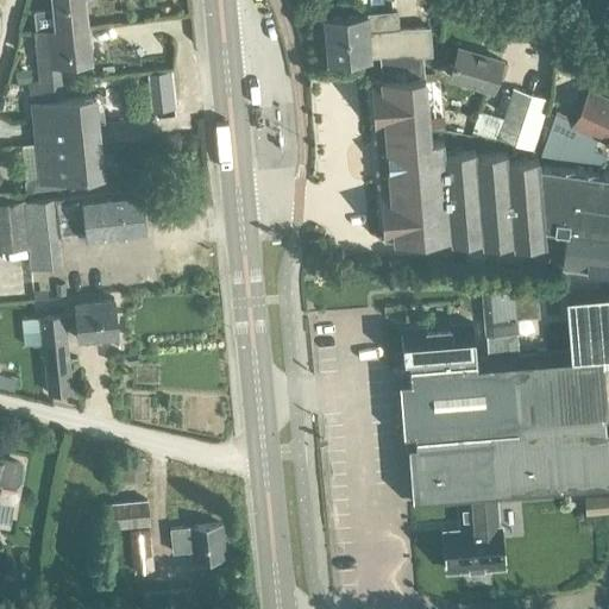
[(52,0),(56,29),(56,30),(75,27),(87,25),(85,0),(52,0)]
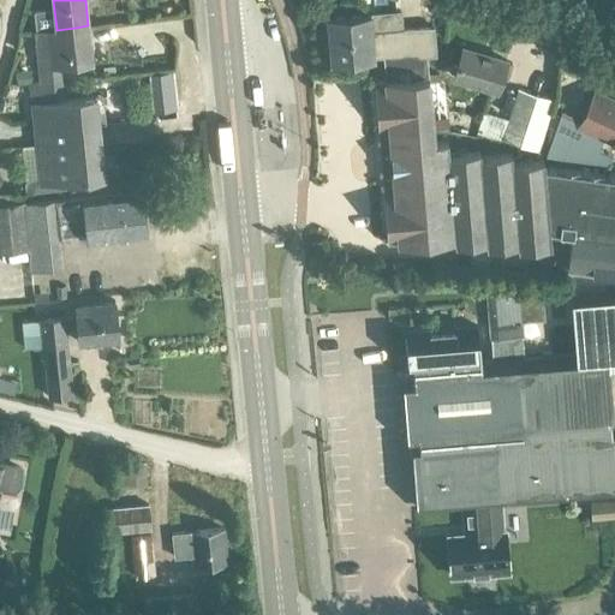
[(383,55),(435,51),(433,28),(402,29),(400,12),(328,18),(332,60),(383,57),(383,55)]
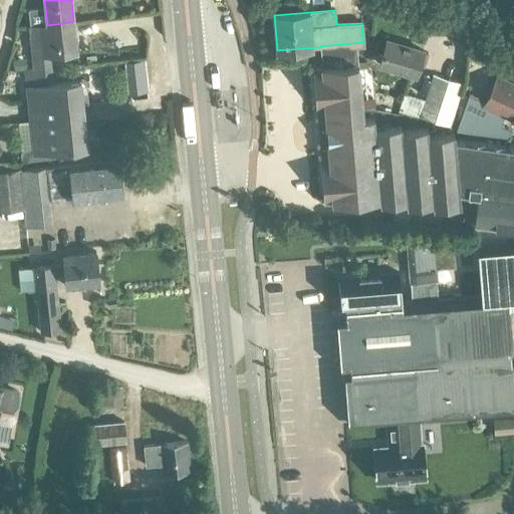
[(47,25),(47,24),(30,26),(33,55),(51,53),(76,51),(73,21),(63,23),(47,25)]
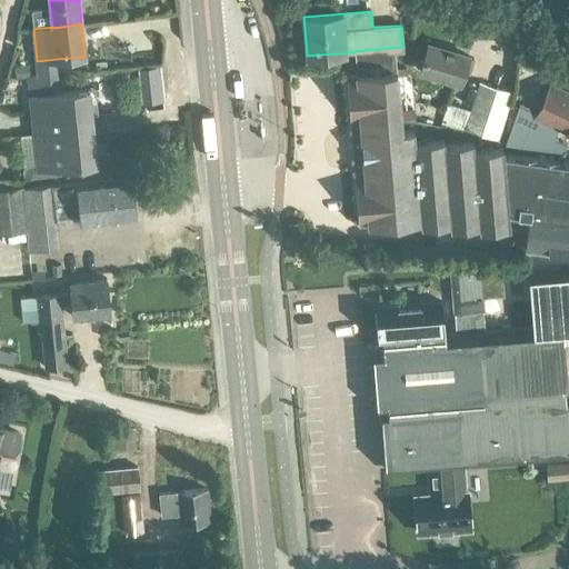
[(473,58),(429,45),(420,71),(460,83),(463,71),(469,72),(473,58)]
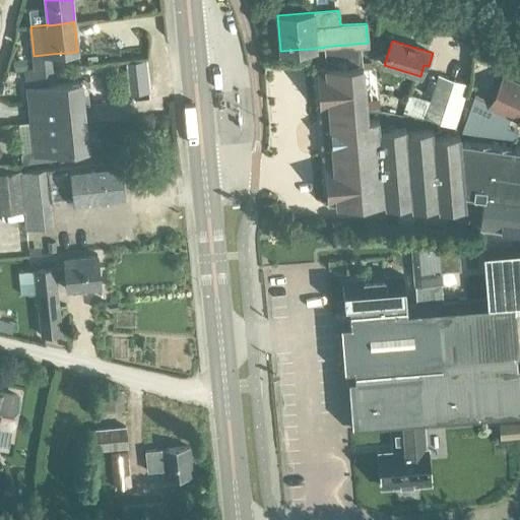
[(324,47),(324,48),(326,69),(319,69),(322,111),(330,110),(334,164),(327,165),(331,205),(338,204),(338,205),(386,201),(387,205),(411,204),(412,207),(439,206),(439,209),(466,207),(465,195),(478,197),(475,225),(519,231),(519,149),(460,142),(459,136),(432,138),(431,130),(404,132),(404,128),(378,130),(377,120),(367,121),(366,112),(365,102),(361,46),(368,46),(368,43),(324,47)]
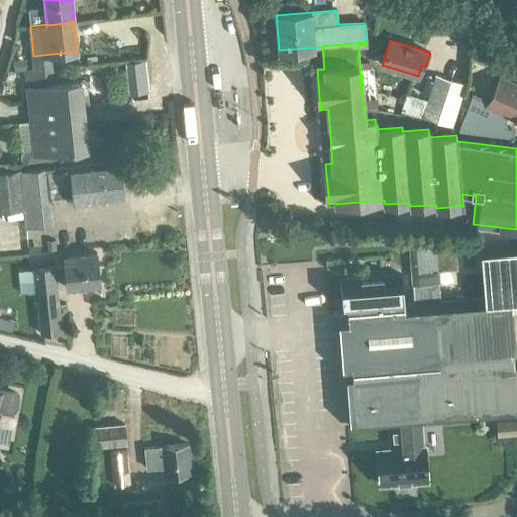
[(33,56),(34,68),(25,68),(27,86),(31,121),(58,118),(56,106),(85,104),(89,103),(87,80),(55,83),(52,54),(33,56)]
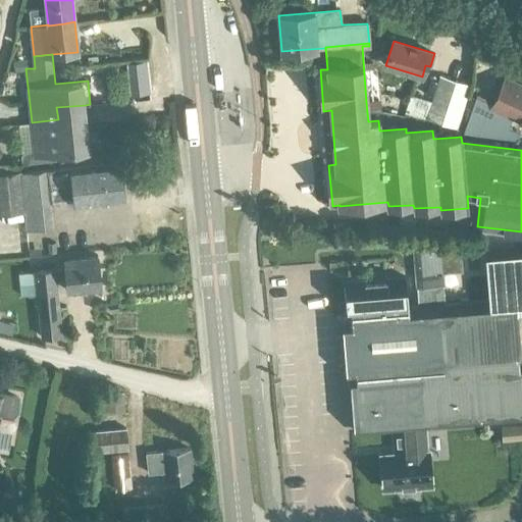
[(439,74),(430,102),(425,119),(457,129),(470,86),(439,74)]
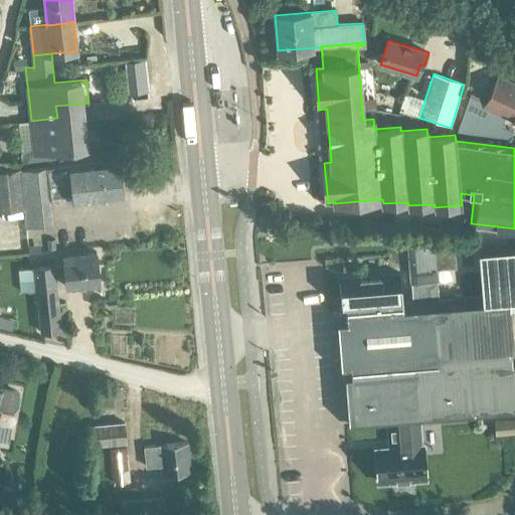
[(144,75),(128,77),(130,90),(146,89),(144,75)]
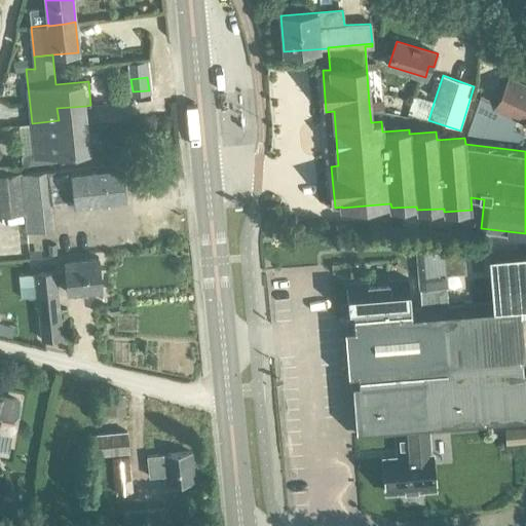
[(525,86),(509,78),(497,103),(481,96),(467,135),(521,141),(523,130),(512,128),(516,116),(525,120),(525,86)]
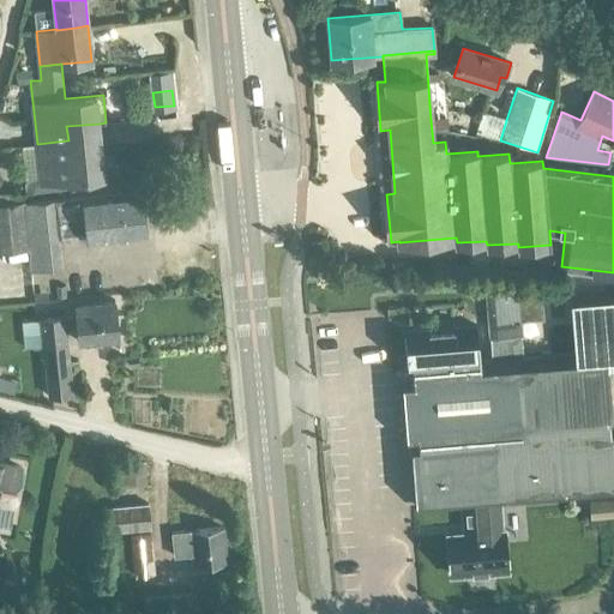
[(446,119),(431,120),(432,132),(447,131),(446,119)]
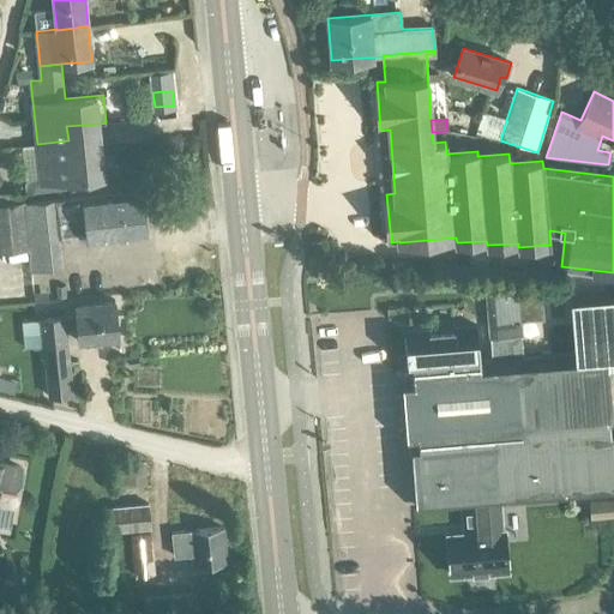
[(31,178),(25,181),(26,191),(66,187),(65,180),(106,176),(101,124),(66,126),(68,140),(37,144),(40,176),(31,178)]
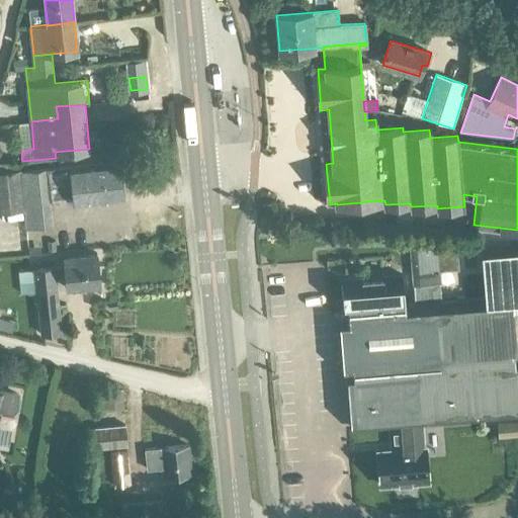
[(118,162),(71,166),(0,172),(0,212),(23,210),(25,229),(55,226),(52,200),(74,197),(74,201),(121,197),(118,162)]
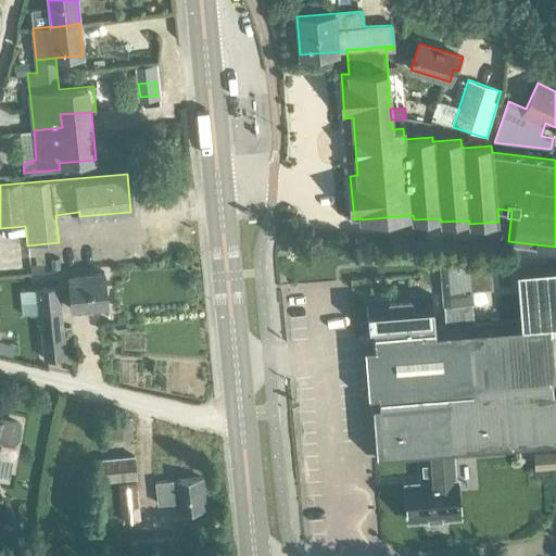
[(490,255),(469,256),(468,255),(439,257),(442,305),(444,305),(472,303),(474,303),(472,290),(492,289),(490,255)]
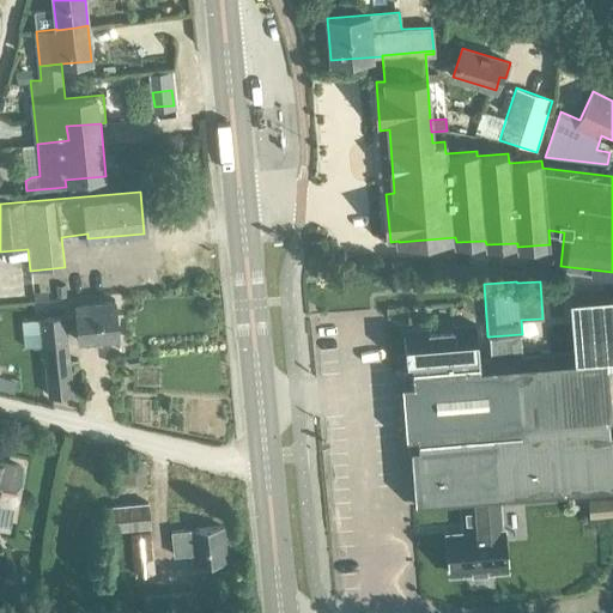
[(115,301),(76,304),(76,314),(78,332),(79,341),(119,338),(115,301)]
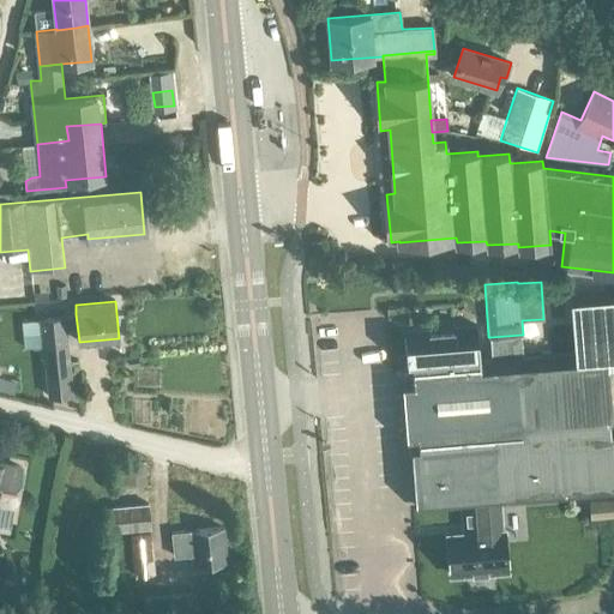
[(65,315),(40,318),(40,319),(48,398),(73,396),(67,333),(78,332),(76,314),(65,315)]
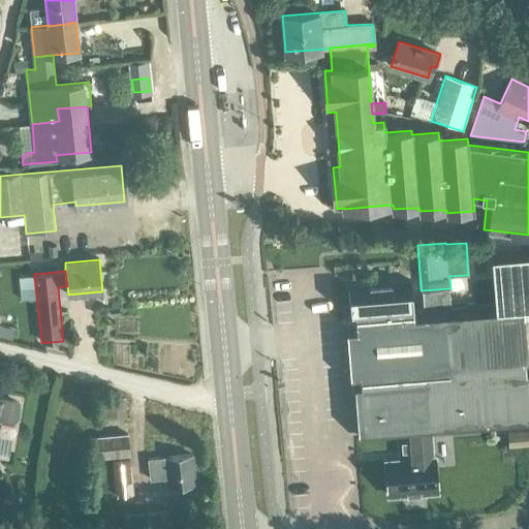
[(354,308),(417,304),(415,274),(352,278),(354,308)]
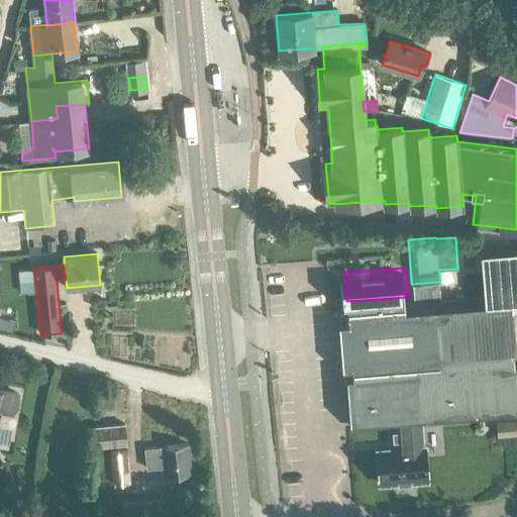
[(496,284),(481,284),(481,293),(516,291),(516,275),(496,276),(496,284)]
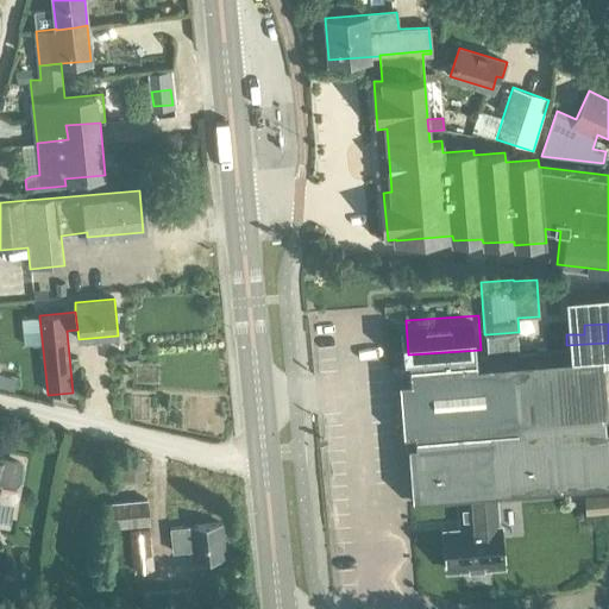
[(36,332),(17,334),(20,359),(39,357),(36,332)]
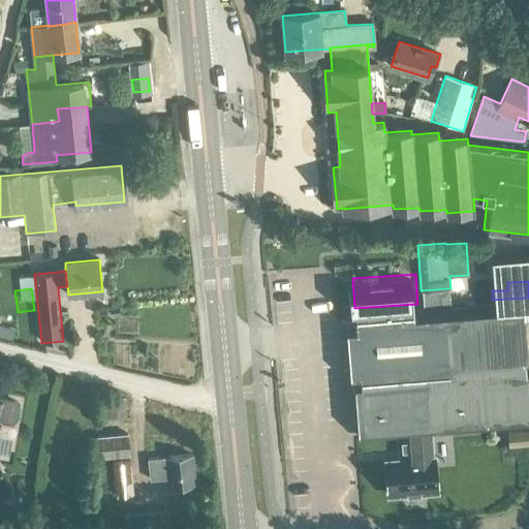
[(450,308),(449,288),(423,290),(424,310),(450,308)]
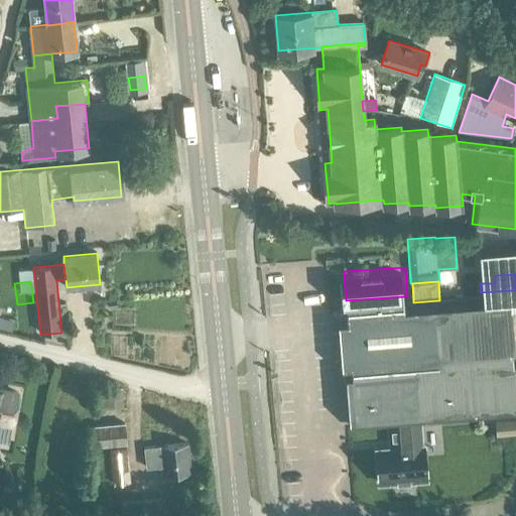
[(407,296),(346,300),(342,301),(346,369),(348,369),(464,360),(515,355),(511,295),(439,300),(413,302),(407,303),(407,296)]
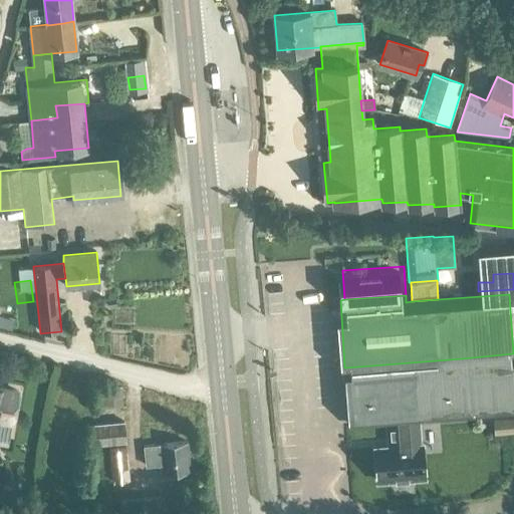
[(513,369),(513,354),(462,358),(346,367),(350,424),(387,422),(417,419),(513,412),(513,369)]
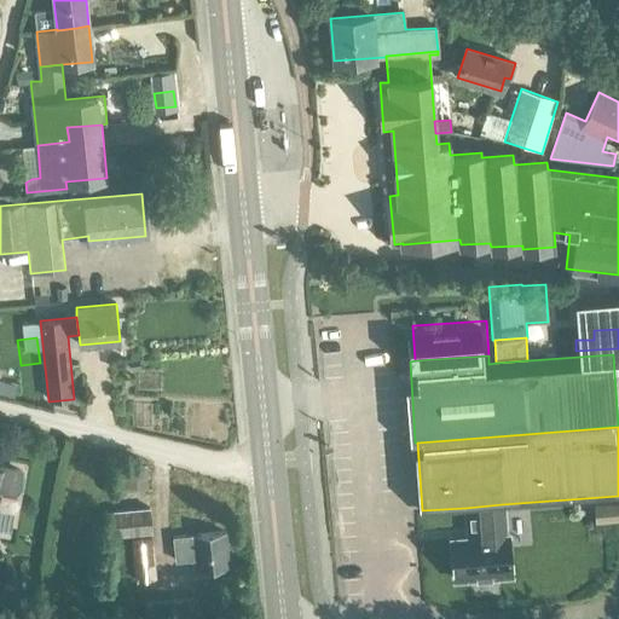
[(0,467),(0,505),(16,509),(22,472),(0,467)]
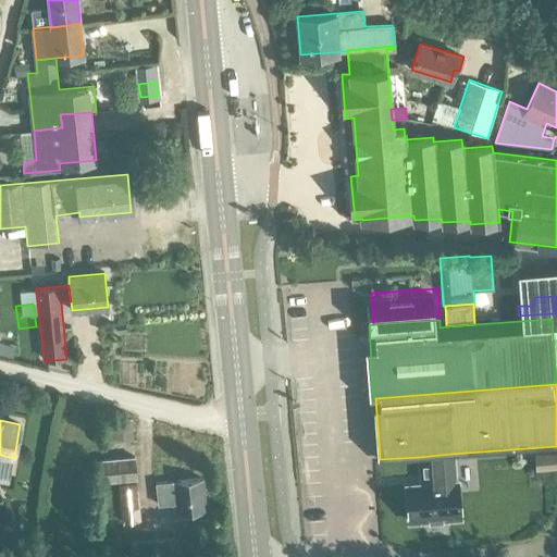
[(556,452),(534,455),(535,471),(556,469),(556,452)]
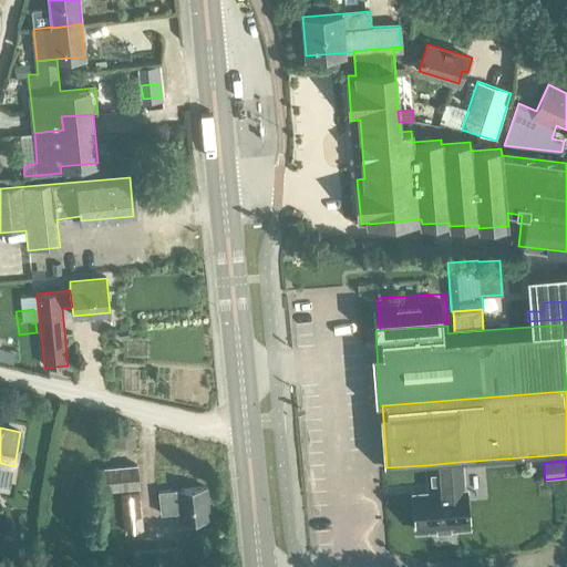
[(426,465),(428,492),(412,493),(414,529),(455,526),(466,526),(464,490),(462,490),(460,462),(426,465)]
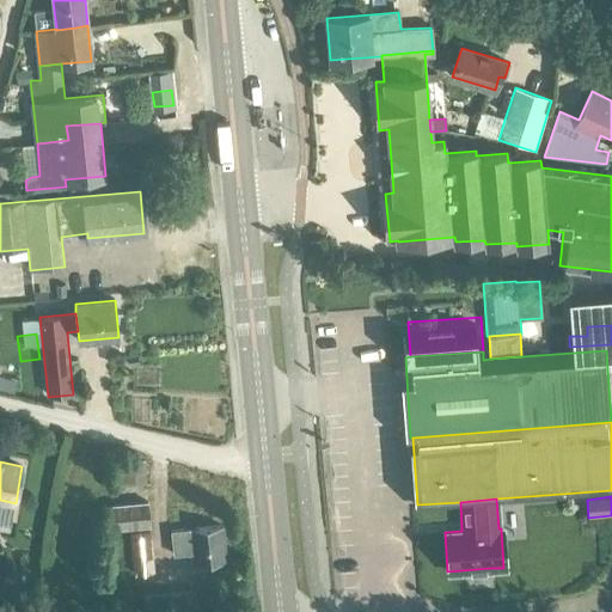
[(148,501),(112,503),(114,531),(151,527),(148,501)]
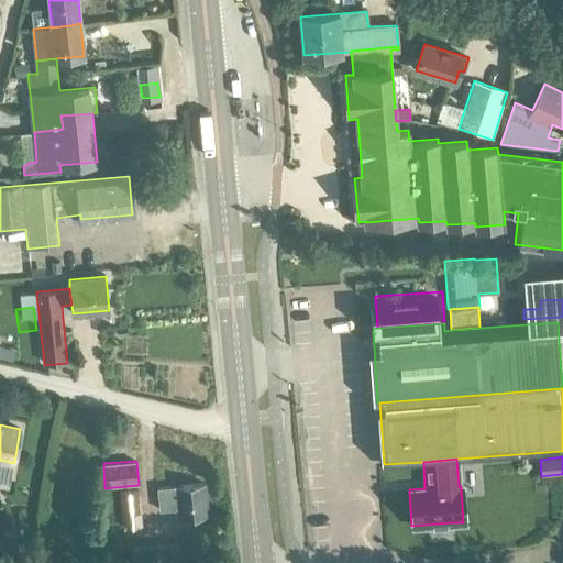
[(174,488),(174,486),(157,488),(159,511),(176,509),(177,518),(208,515),(203,484),(174,488)]
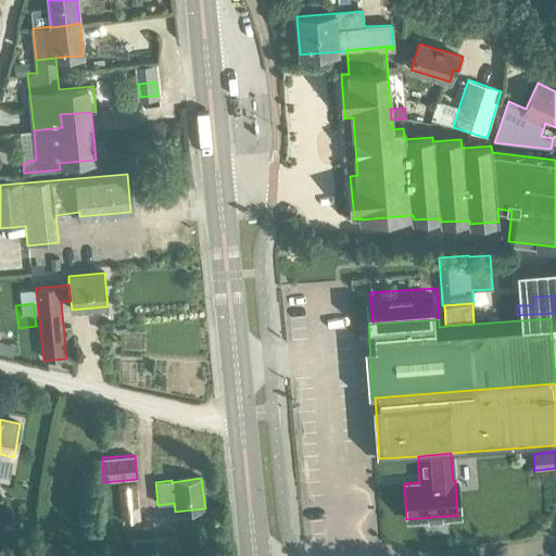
[(118,487),(122,521),(141,520),(137,484),(118,487)]
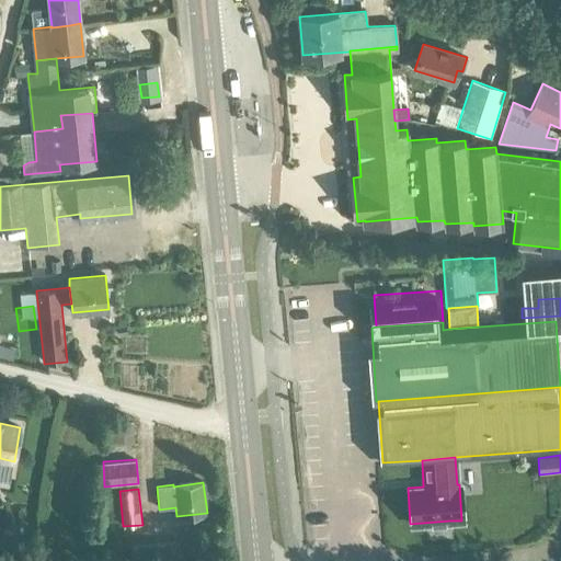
[(140,545),(132,546),(132,560),(180,560),(179,541),(140,545)]
